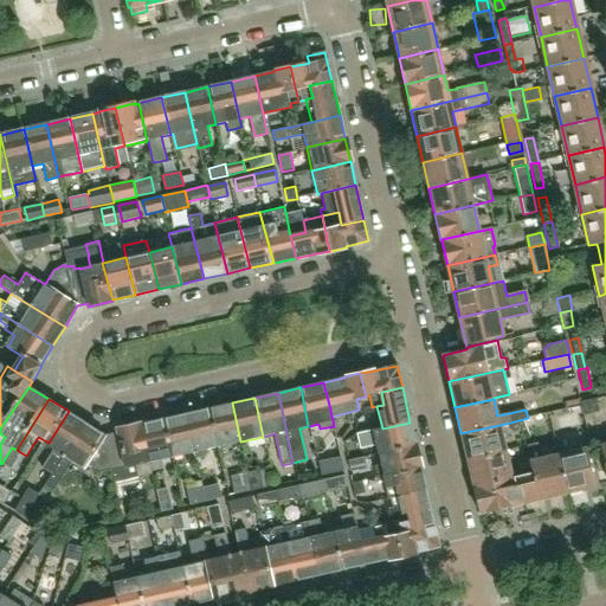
[(599,412),(595,399),(581,403),(584,416),(599,412)]
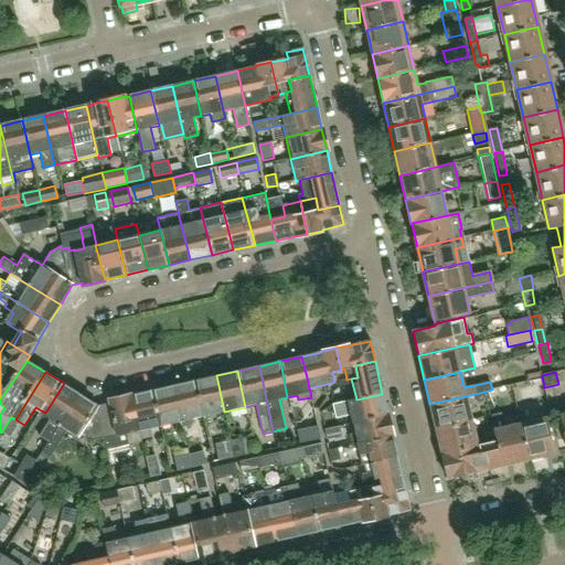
[(224,412),(216,375),(195,381),(203,416),(223,412),(224,412)]
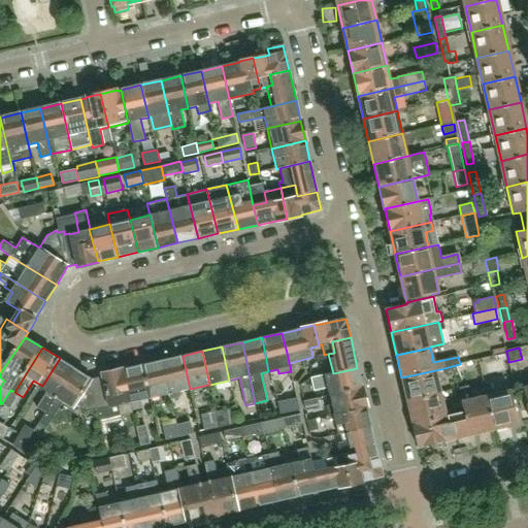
[(469,362),(466,351),(457,354),(458,357),(460,364),(464,363),(469,362)]
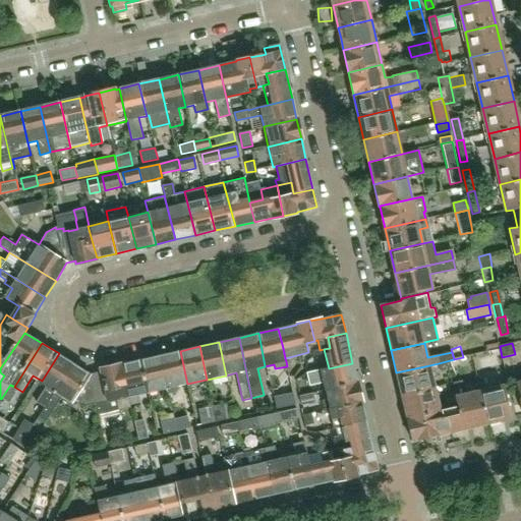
[(187,384),(180,351),(161,355),(167,389),(169,394),(177,392),(177,386),(186,384),(187,384)]
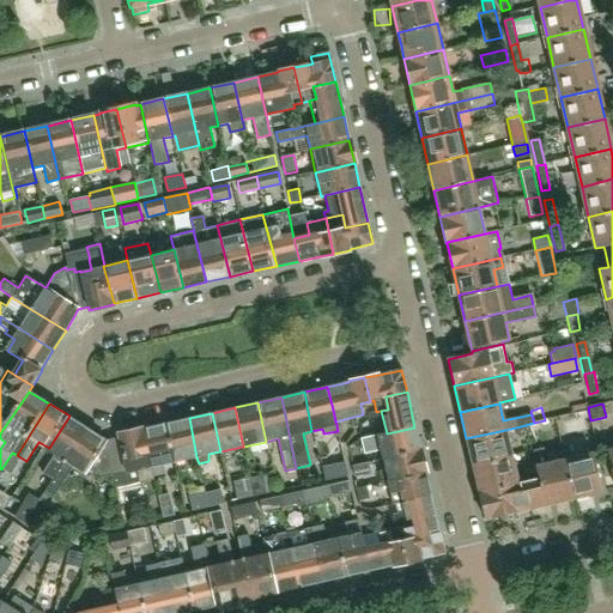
[(48,492),(89,426),(70,416),(49,448),(55,451),(42,473),(53,479),(46,491),(48,492)]
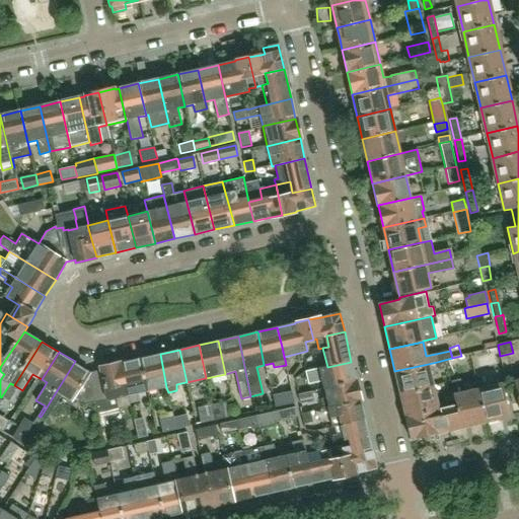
[(166,387),(160,354),(141,358),(147,391),(166,387)]
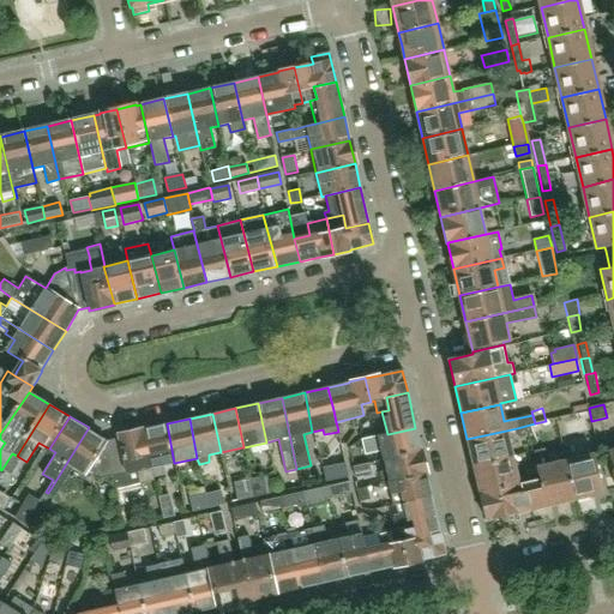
[(535,423),(530,425),(533,435),(542,433),(540,422),(535,423)]
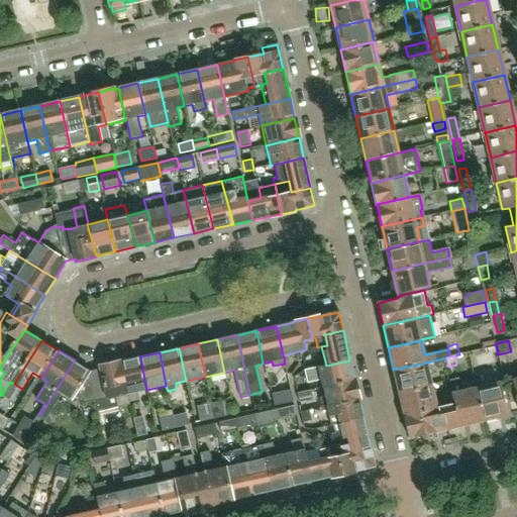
[(146,390),(140,356),(120,362),(126,395),(128,401),(140,398),(138,392),(146,390)]
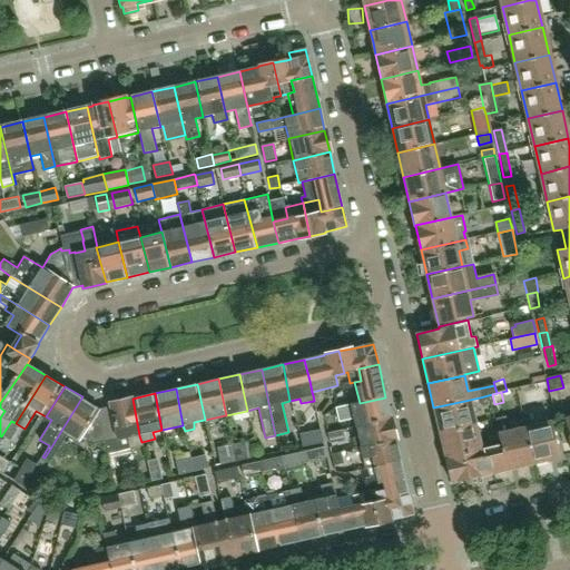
[(494,404),(492,394),(480,397),(482,406),(494,404)]
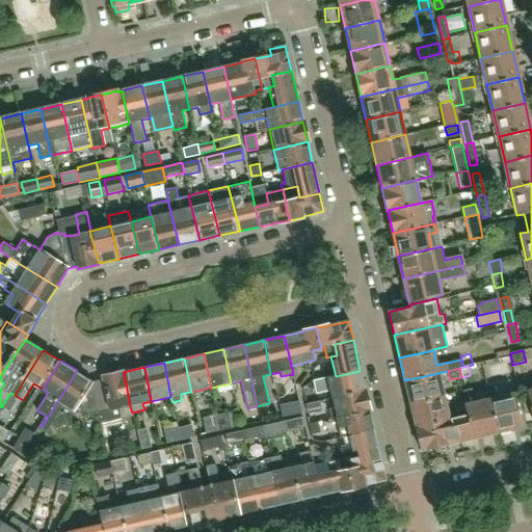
[(100,410),(96,380),(77,370),(42,427),(46,430),(64,401),(86,414),(100,410)]
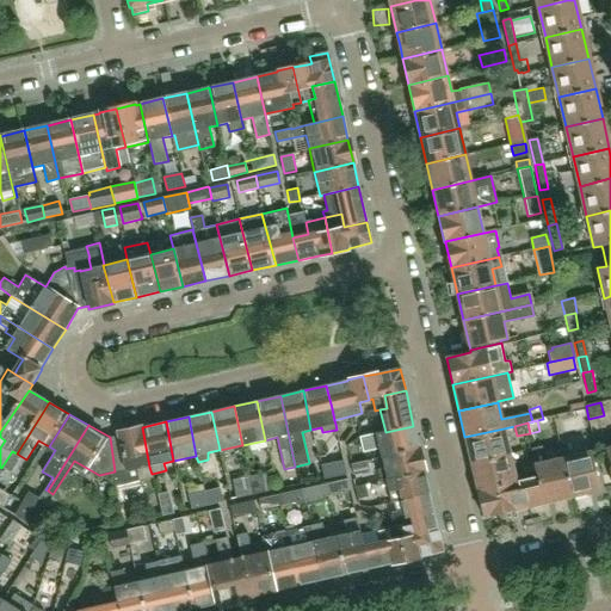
[(115,471),(117,486),(153,477),(152,474),(149,467),(142,427),(142,426),(117,432),(118,436),(110,437),(115,471)]
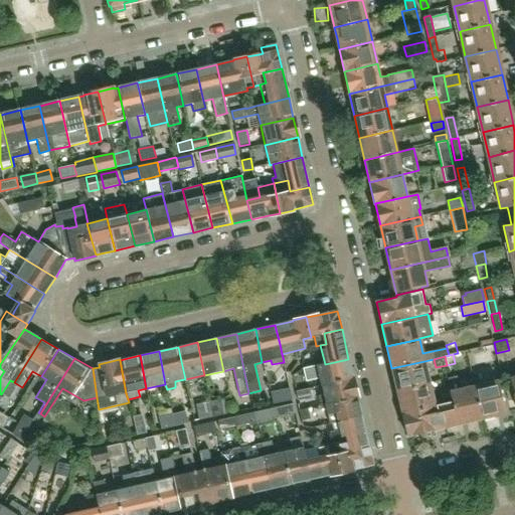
[(321,387),(322,387),(353,380),(348,359),(325,364),(303,369),(306,381),(319,378),(321,387)]
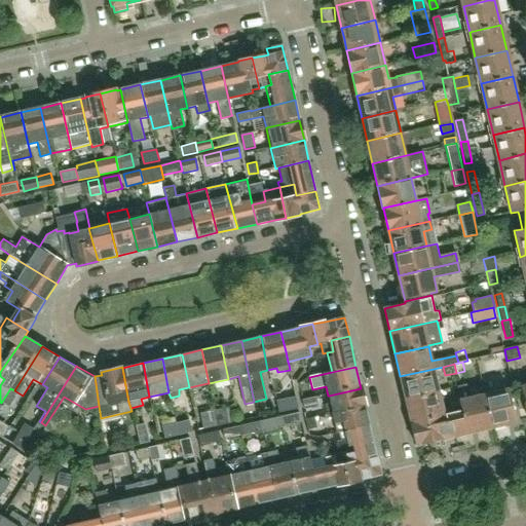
[(406,399),(439,391),(434,369),(400,376),(406,399)]
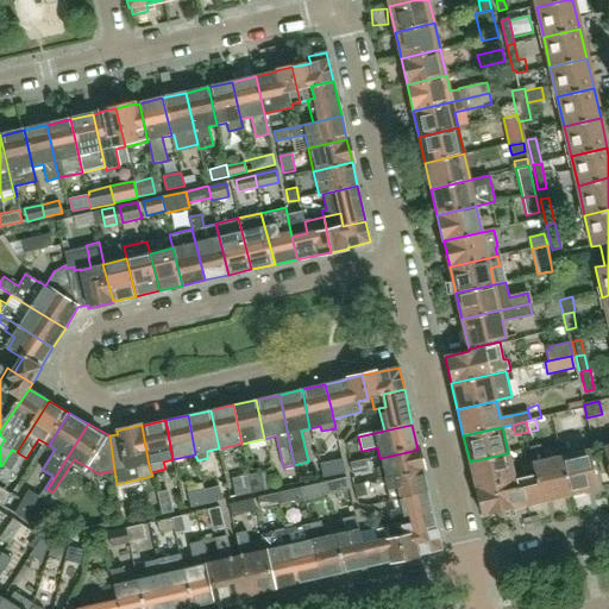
[(422,470),(418,450),(381,458),(382,466),(377,468),(380,479),(384,478),(385,478),(422,470)]
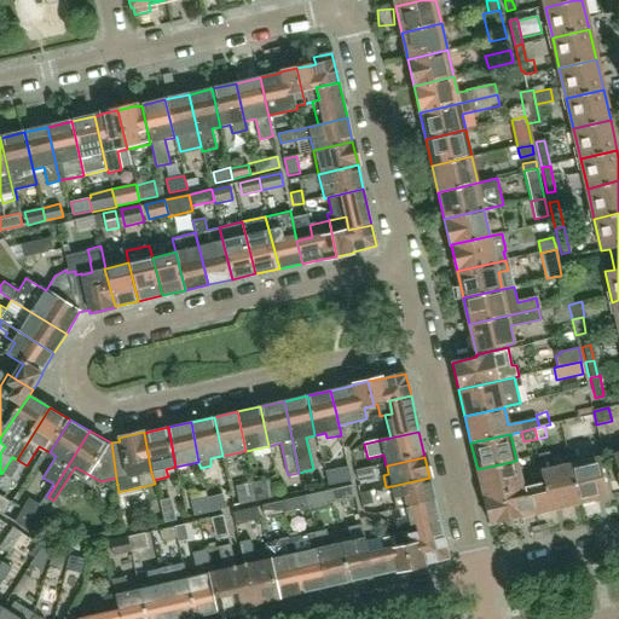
[(607,496),(599,457),(570,463),(578,502),(607,496)]
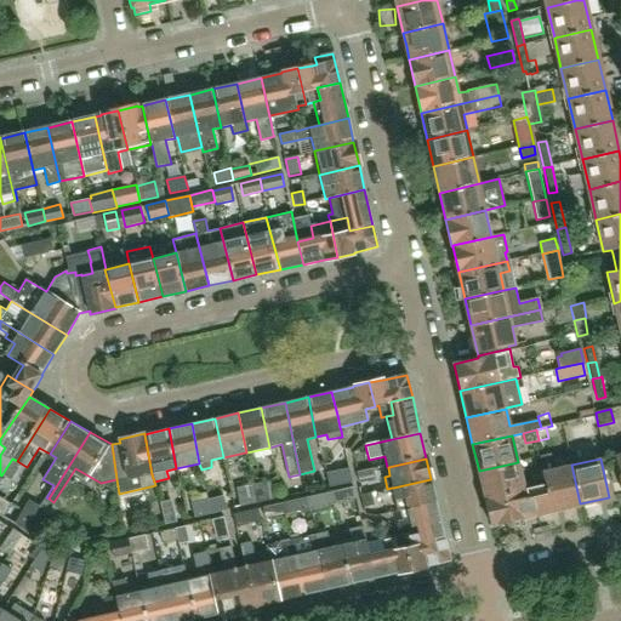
[(524,489),(518,462),(479,471),(485,497),(524,489)]
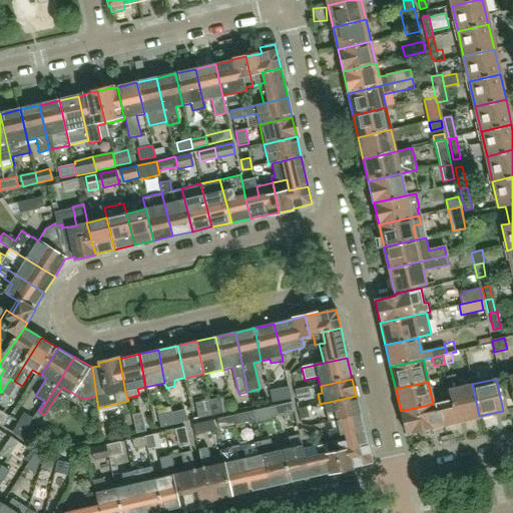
[(479,416),(472,384),(439,392),(440,397),(438,403),(433,404),(438,426),(479,416)]
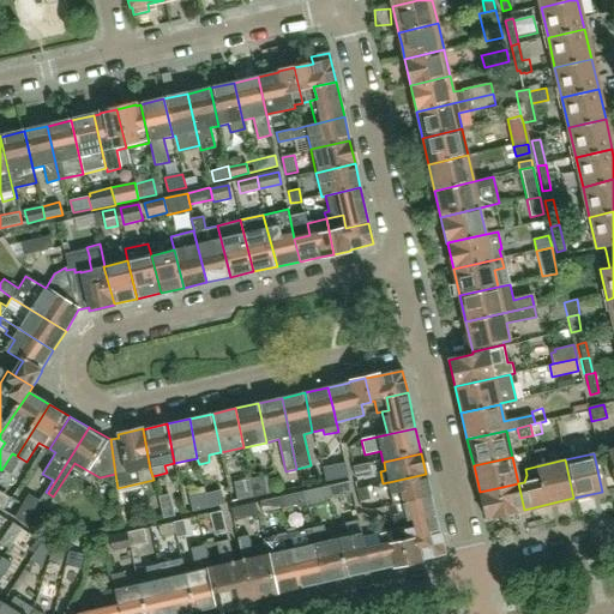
[(344,463),(323,468),(326,481),(348,477),(344,463)]
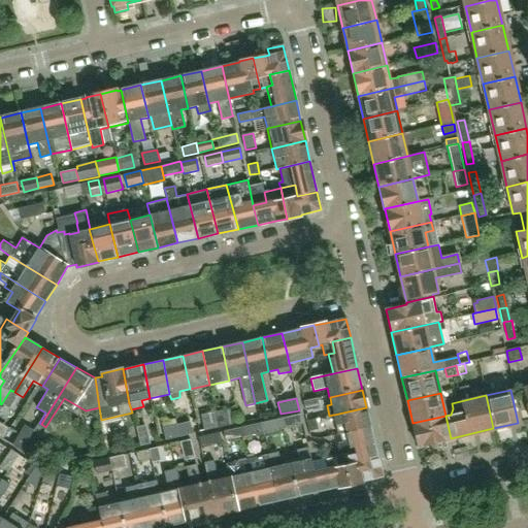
[(303,401),(305,410),(320,407),(318,398),(303,401)]
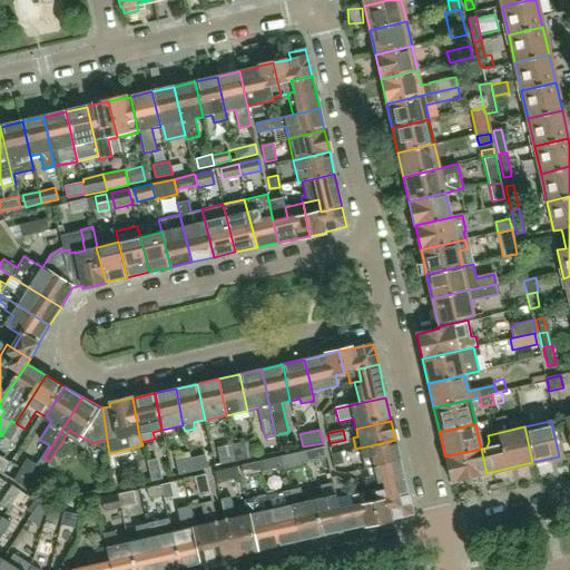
[(401,462),(395,440),(361,448),(360,448),(365,470),(374,468),(401,462)]
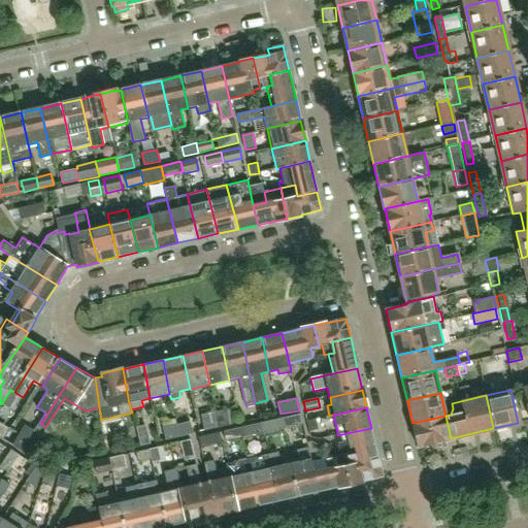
[(230,408),(200,415),(204,431),(233,424),(230,408)]
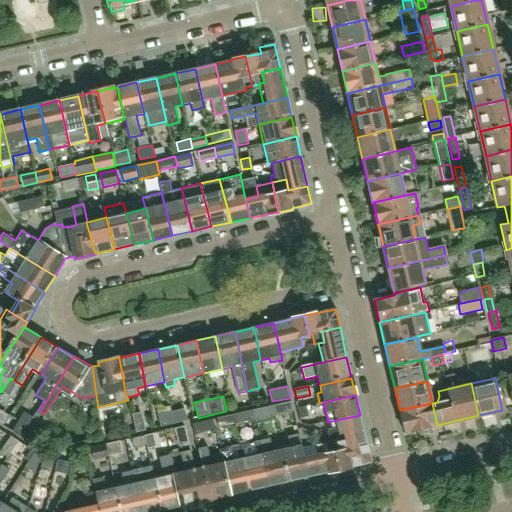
[(271,405),(268,406),(271,416),(293,411),(293,410),(291,401),(271,405)]
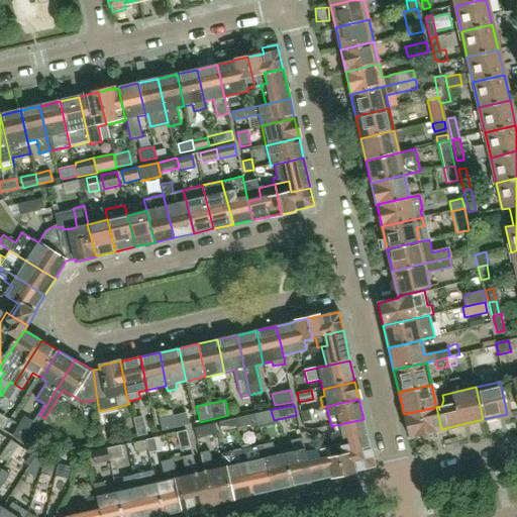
[(0,427),(3,429),(9,419),(14,411),(7,406),(2,415),(0,413),(0,427)]
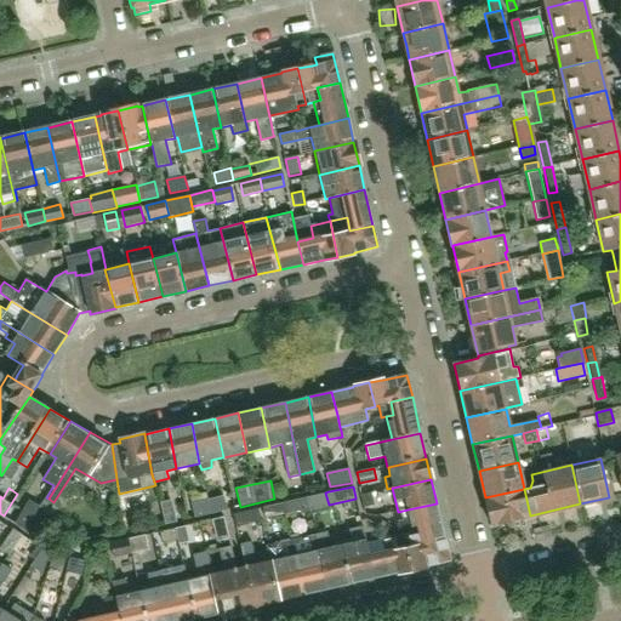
[(530,516),(524,489),(485,497),(484,497),(490,525),(530,516)]
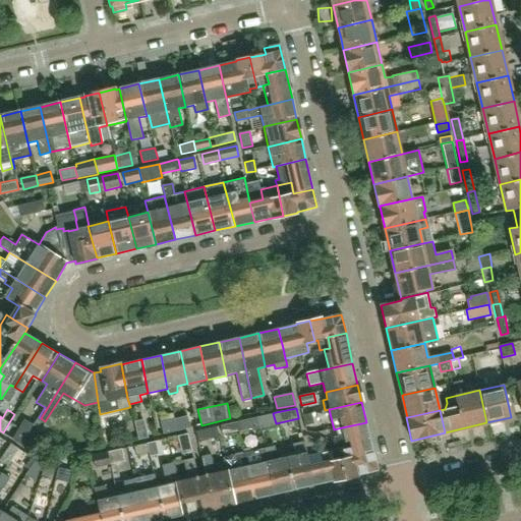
[(276,423),(273,413),(256,417),(259,426),(259,430),(277,427),(276,423)]
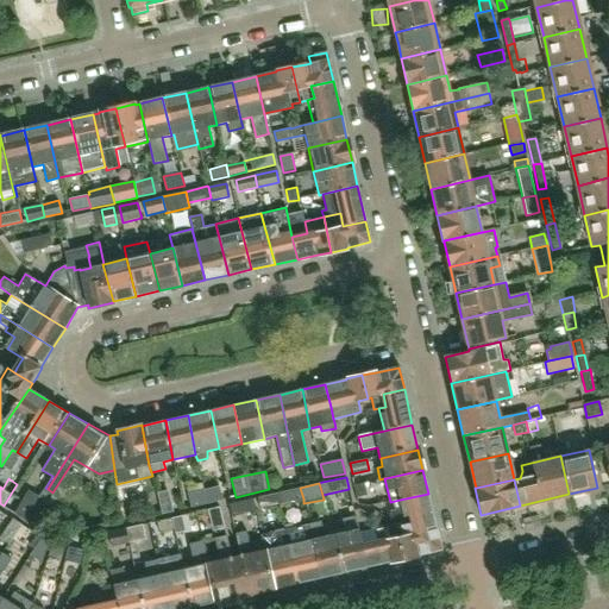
[(385,483),(356,490),(358,502),(388,495),(385,483)]
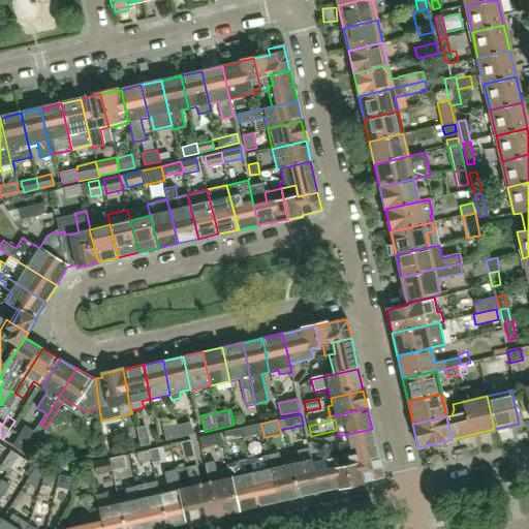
[(190,422),(177,426),(180,438),(193,435),(190,422)]
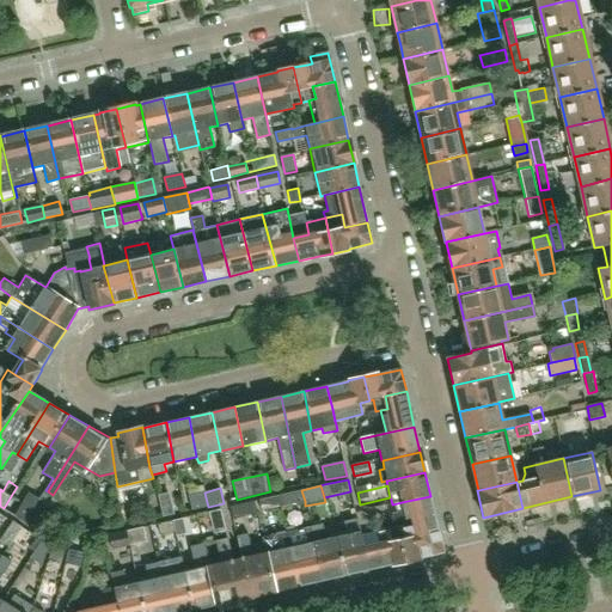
[(305,501),(301,490),(279,495),(277,495),(281,507),(281,510),(291,508),(289,505),(305,501)]
